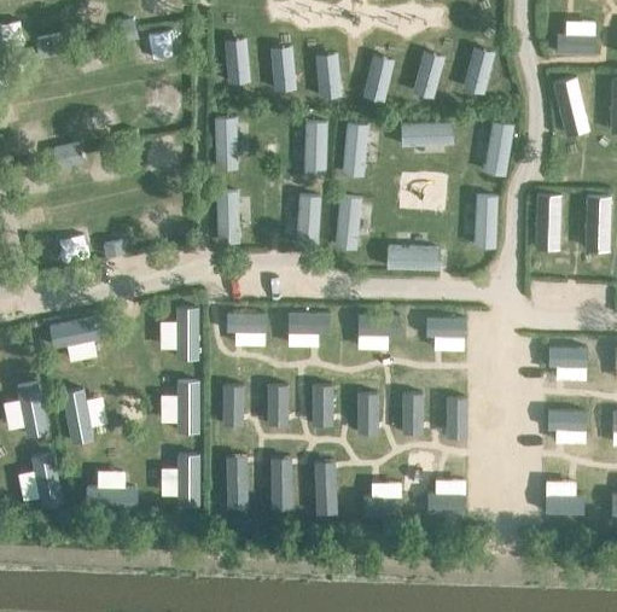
[(595,54),(597,36),(557,34),(557,53),(595,54)]
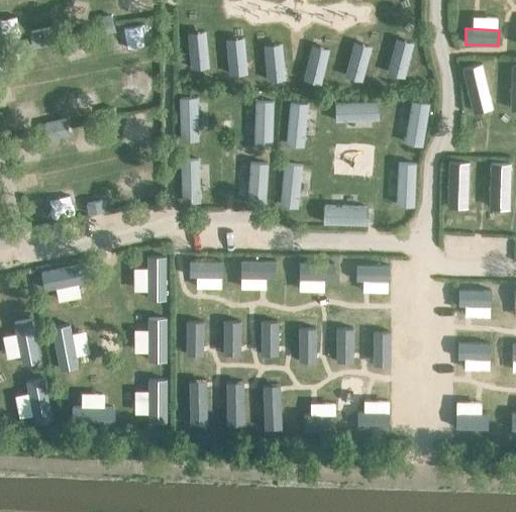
[(191,70),(209,68),(206,32),(188,33),(191,70)]
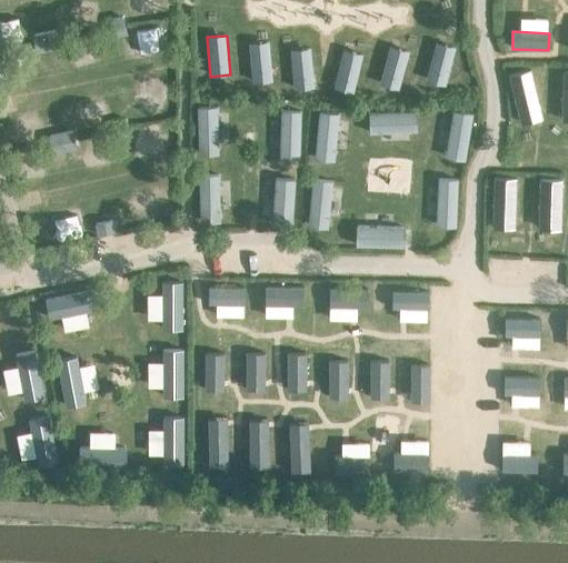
[(252,83),(272,81),(270,42),(249,44),(252,83)]
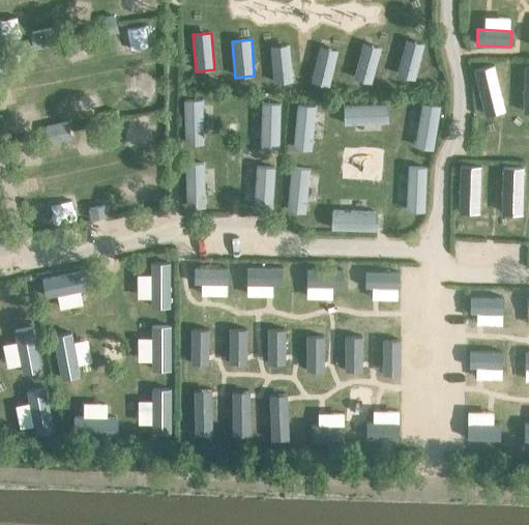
[(415,81),(424,46),(407,41),(406,40),(397,77),(415,81)]
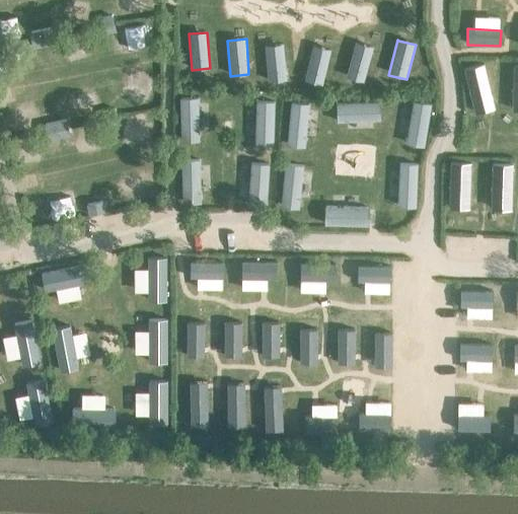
[(374,49),(356,44),(347,78),(364,83),(374,49)]
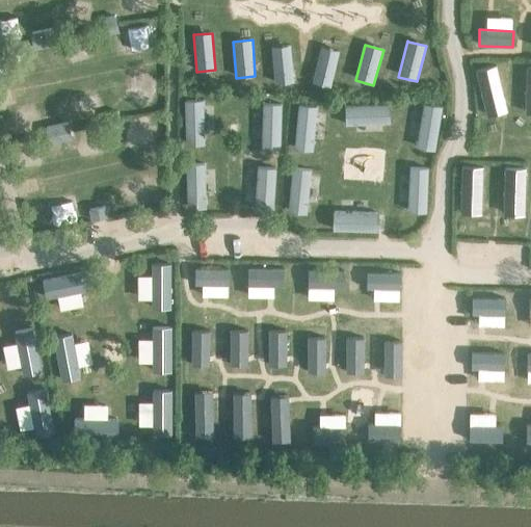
[(294,83),(290,47),(272,48),(275,85),(294,83)]
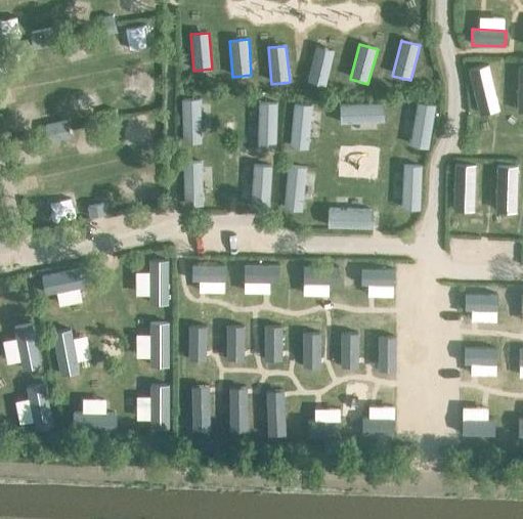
[(327,86),(336,51),(317,46),(308,82),(327,86)]
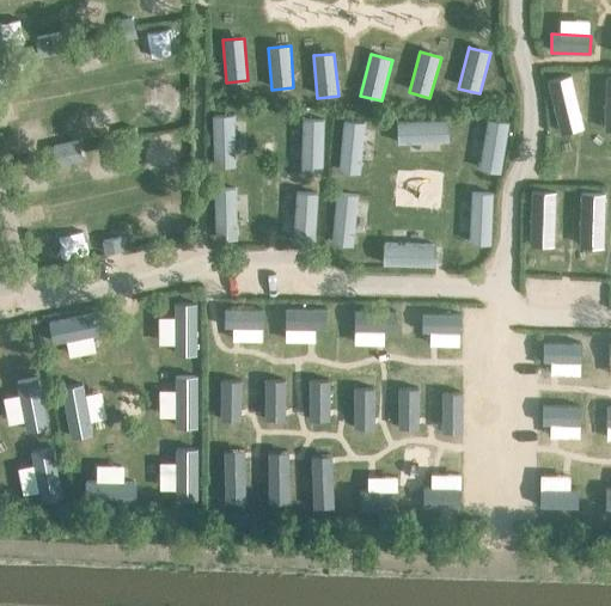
[(572,78),(549,83),(561,134),(584,129),(572,78)]
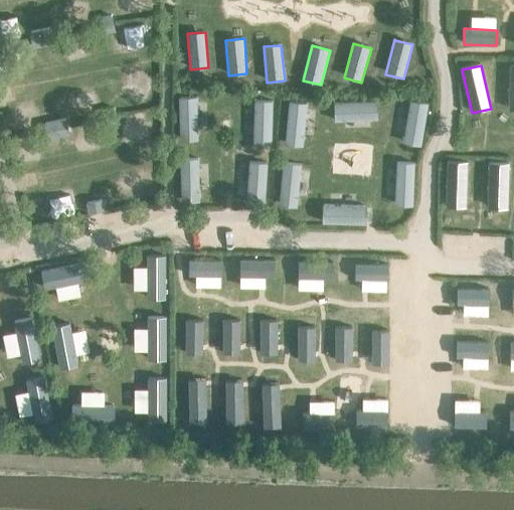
[(178,99),(179,142),(198,141),(197,98),(178,99)]
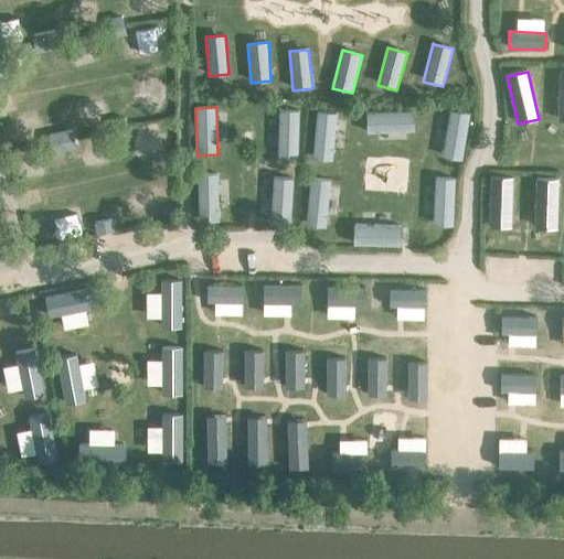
[(463,161),(470,115),(450,111),(443,158),(463,161)]
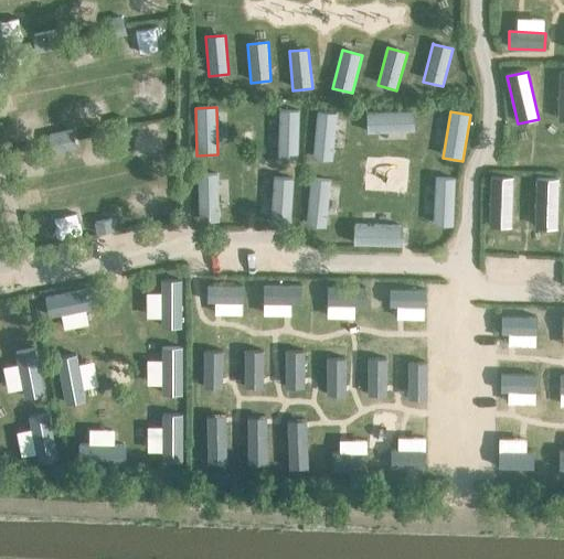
[(278,159),(298,160),(299,113),(279,113),(278,159)]
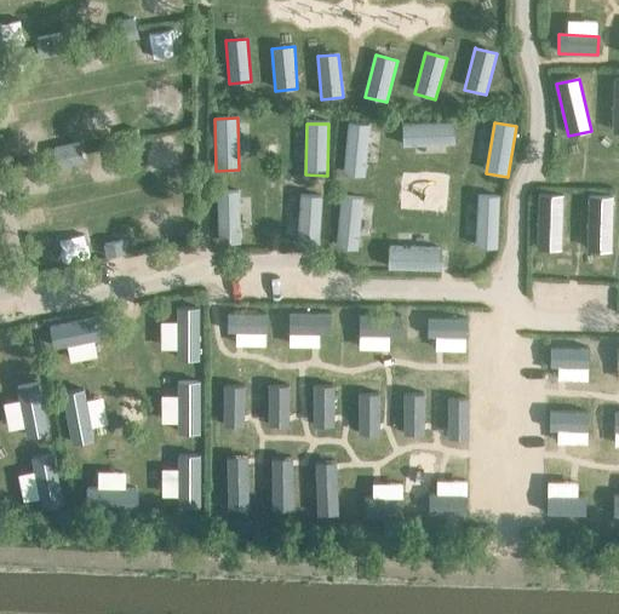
[(349,124),(344,176),(366,177),(371,126),(349,124)]
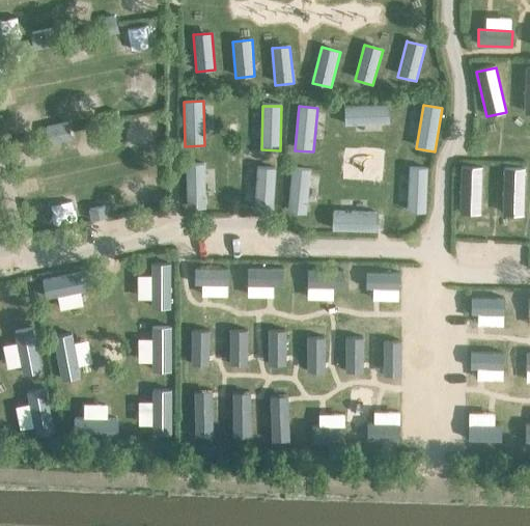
[(389,106),(344,108),(345,128),(390,126),(389,106)]
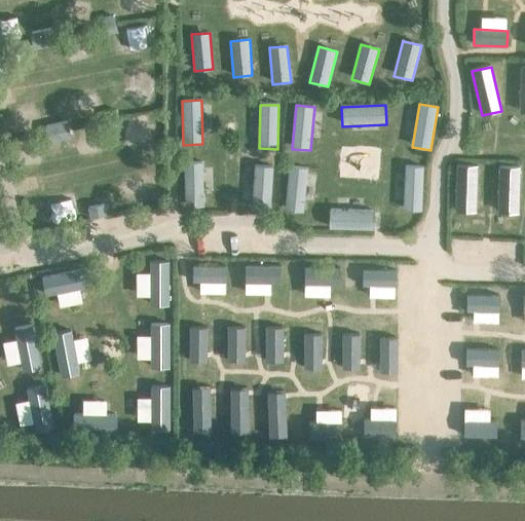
[(203,207),(202,162),(184,163),(185,207),(203,207)]
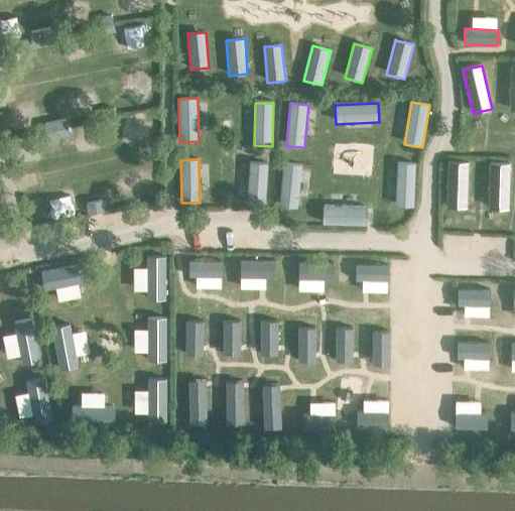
[(469,207),(470,162),(448,161),(447,207),(469,207)]
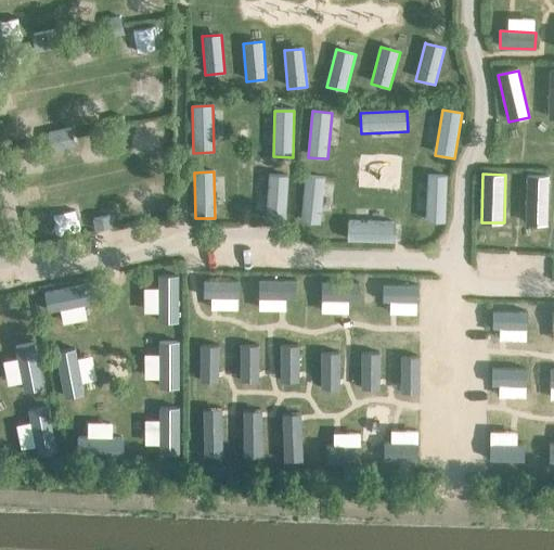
[(548,222),(550,175),(527,175),(526,221),(548,222)]
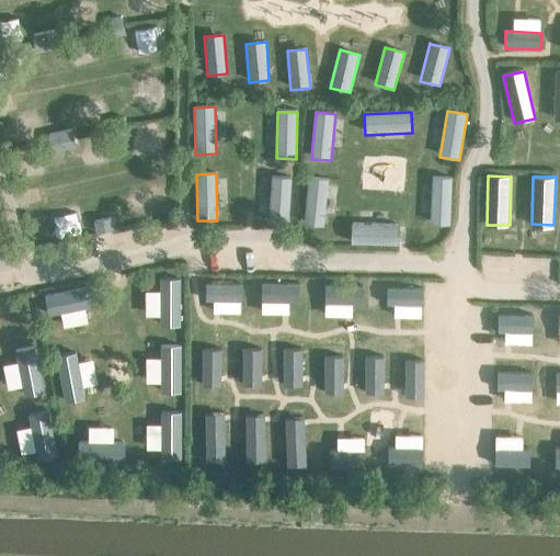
[(292,179),(272,178),(270,224),(289,225),(292,179)]
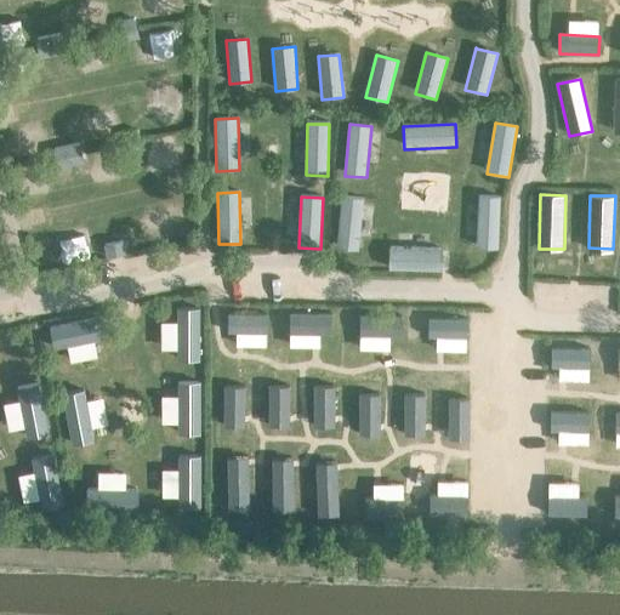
[(365,200),(342,198),(337,250),(359,252),(365,200)]
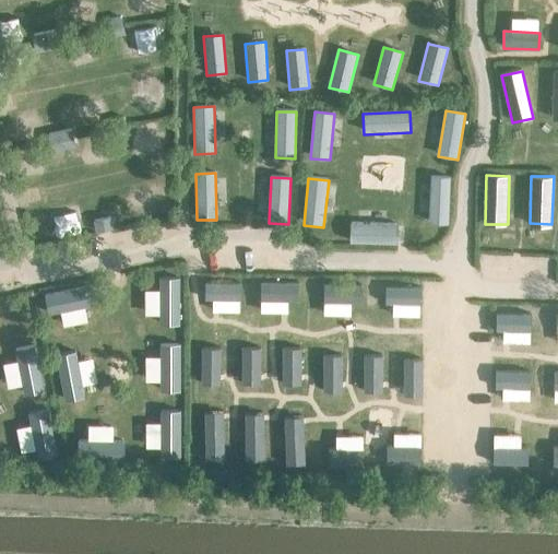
[(450,226),(451,179),(431,178),(429,225),(450,226)]
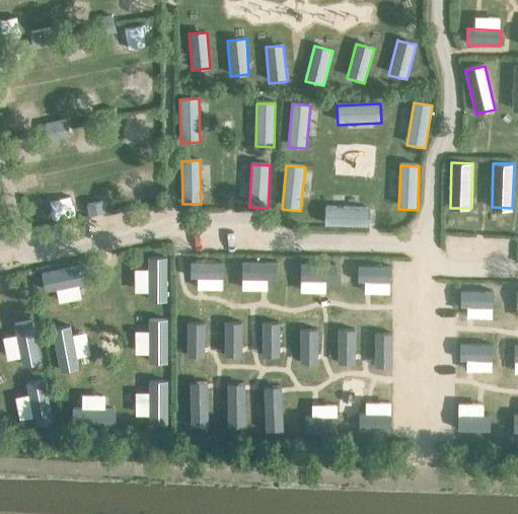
[(368,210),(325,209),(324,227),(368,228),(368,210)]
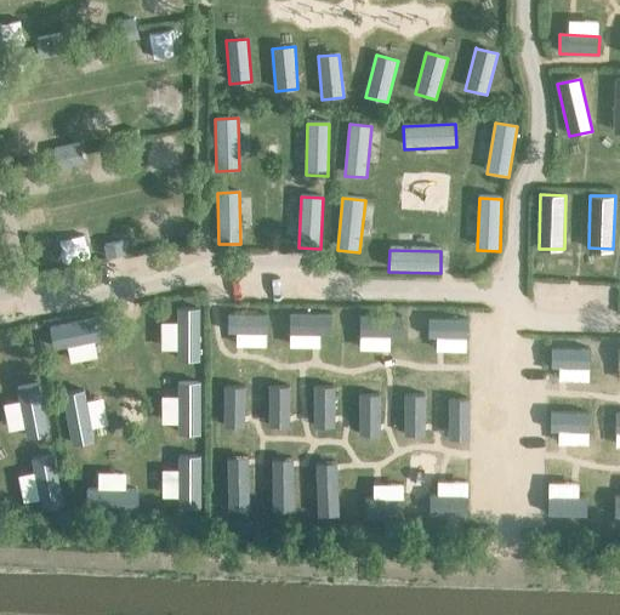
[(177,308),(177,362),(199,362),(199,308),(177,308)]
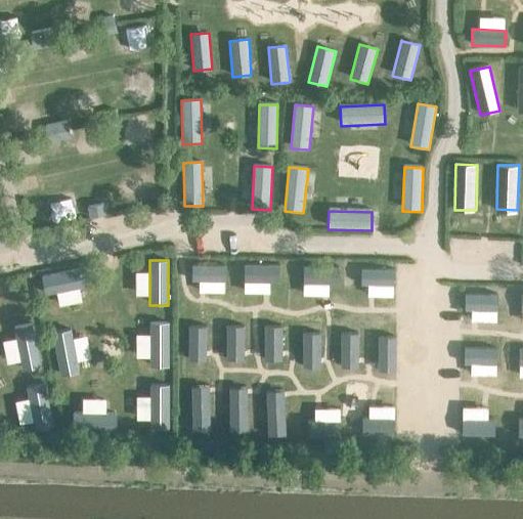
[(225,265),(192,266),(192,283),(226,282),(225,265)]
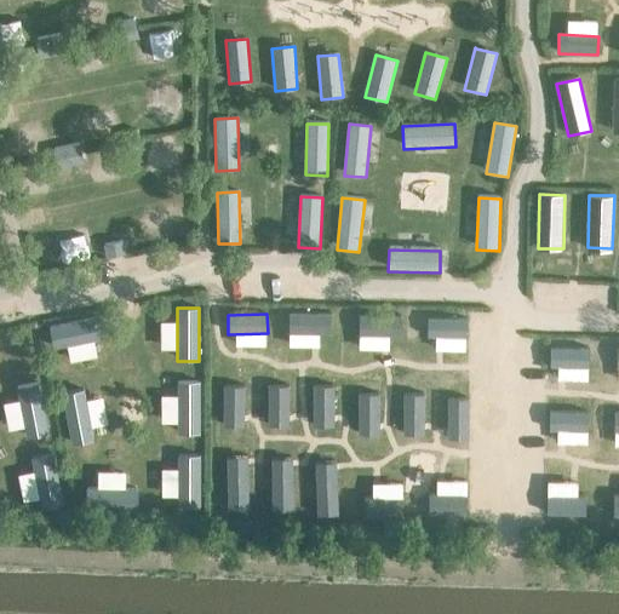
[(331,314),(290,314),(290,334),(331,334),(331,314)]
